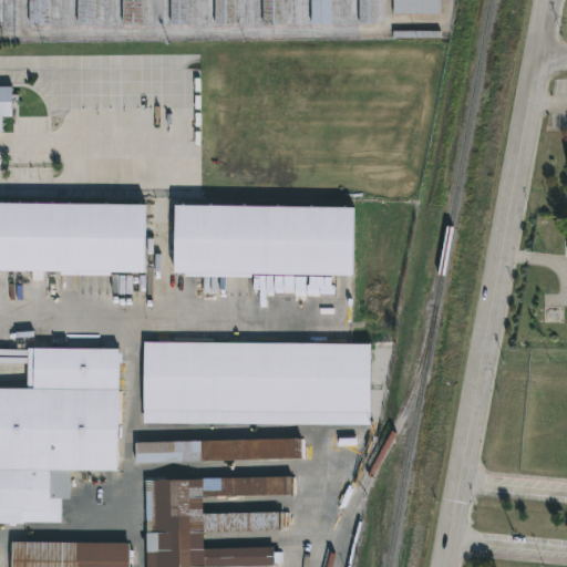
[(50,0),(50,26),(29,26),(29,0),(50,0)]
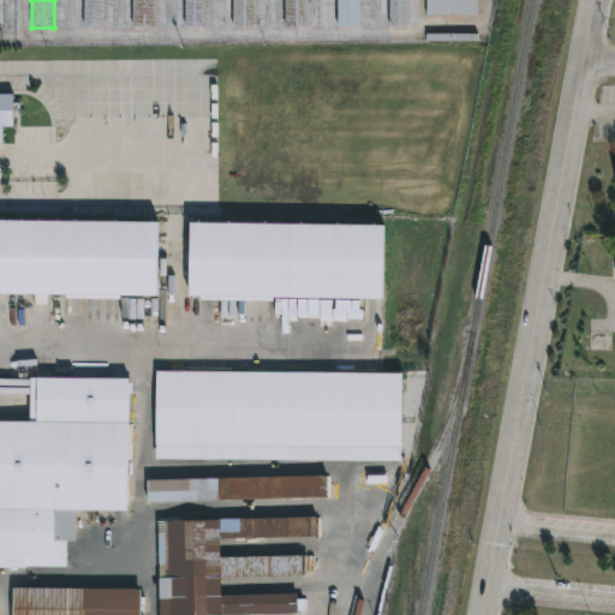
[(103,0),(103,28),(84,28),(84,0),(103,0)]
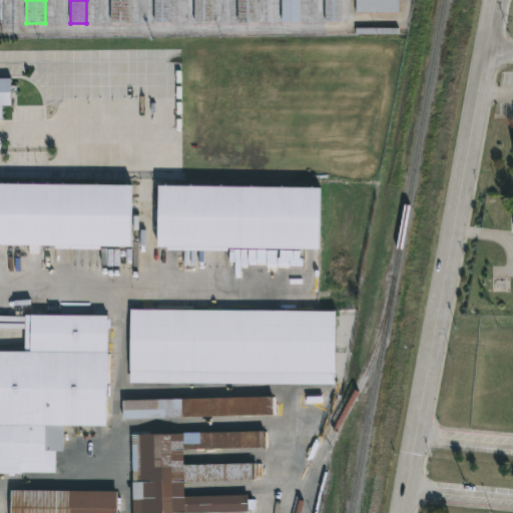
[(129,0),(129,22),(110,23),(110,0),(129,0)]
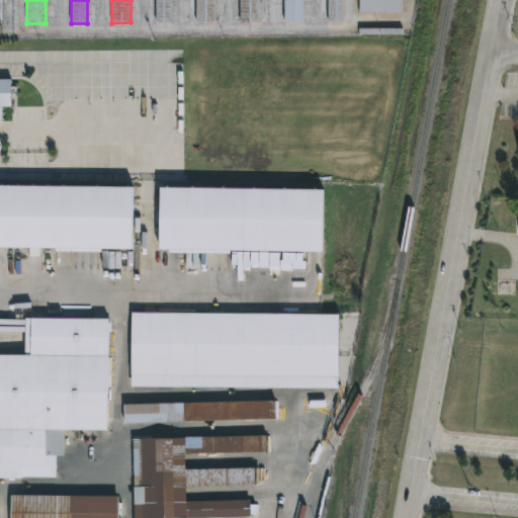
[(171,0),(171,22),(156,22),(156,0),(171,0)]
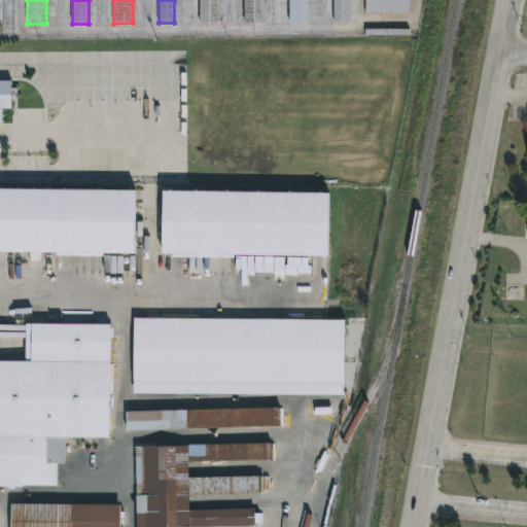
[(219,0),(219,23),(200,23),(200,0),(219,0)]
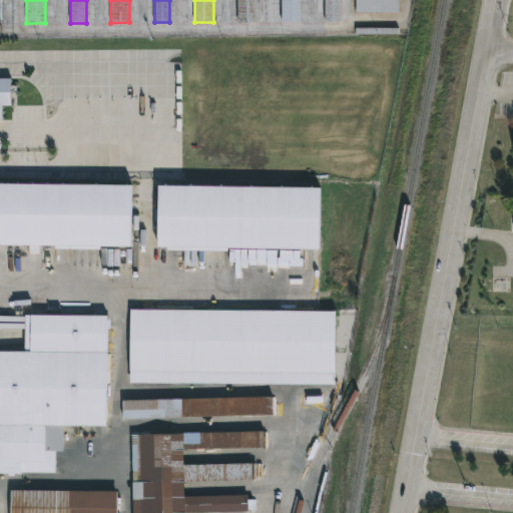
[(258,0),(258,22),(237,22),(237,0),(258,0)]
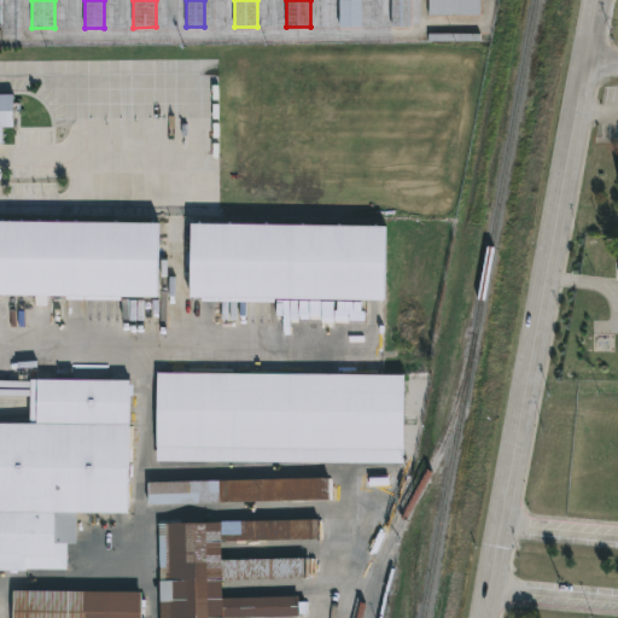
[(362,0),(362,27),(339,27),(339,0),(362,0)]
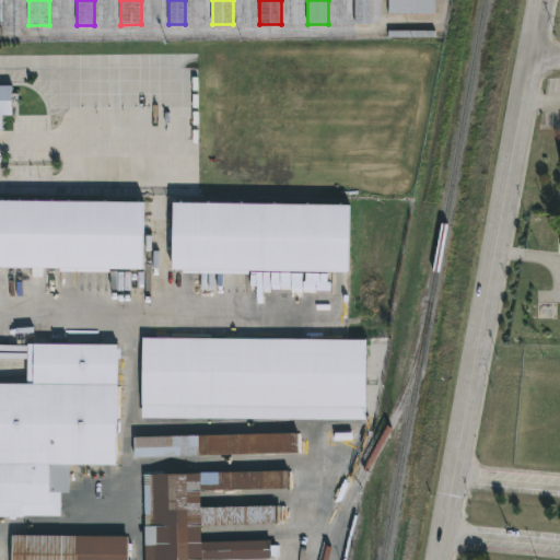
[(372,0),(372,24),(354,24),(354,0),(372,0)]
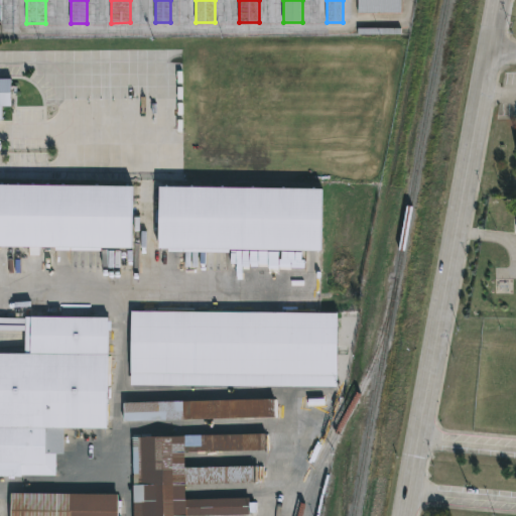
[(401,0),(401,13),(358,13),(358,0),(401,0)]
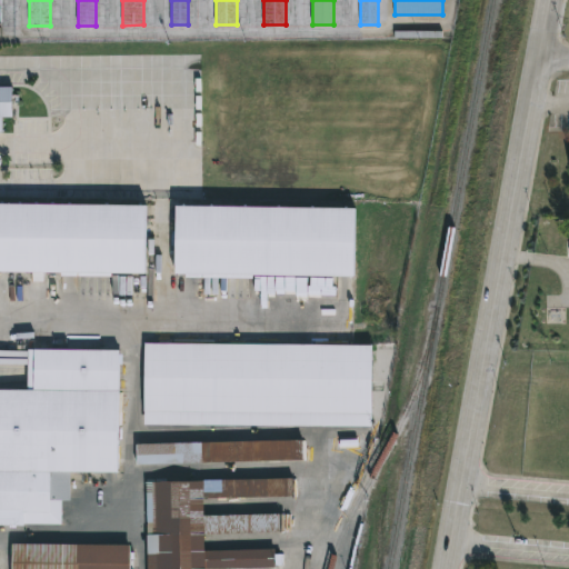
[(12,88),(0,88),(0,133),(2,133),(3,118),(12,118),(12,88)]
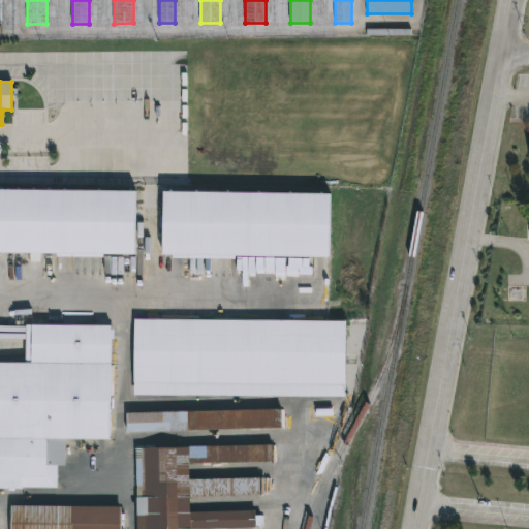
[(135,256),(0,254),(0,190),(136,192),(135,256)]
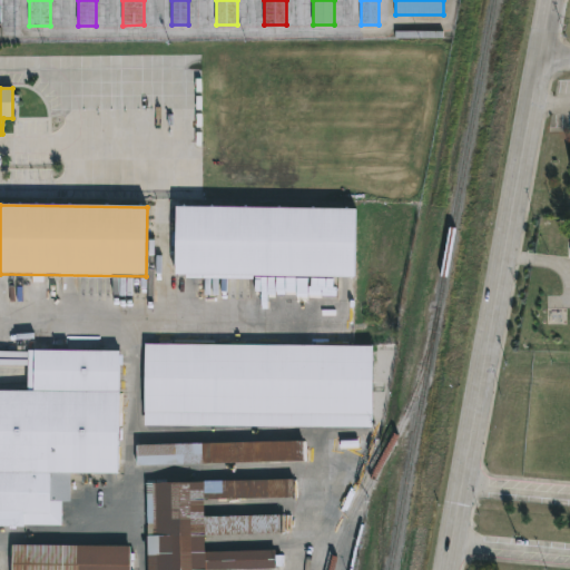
[(355,257),(355,279),(175,276),(177,207),(356,210),(355,257)]
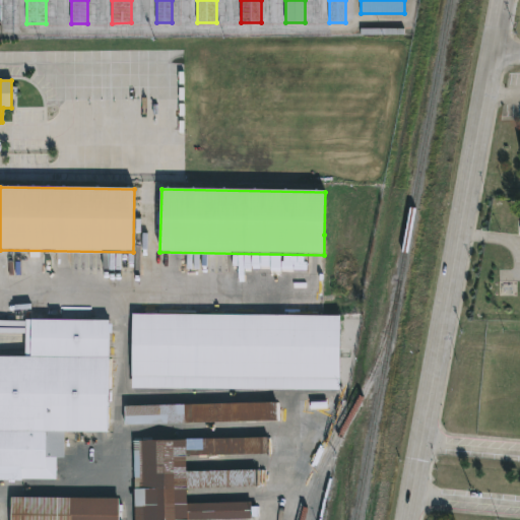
[(338,391),(131,388),(132,314),(339,318),(338,391)]
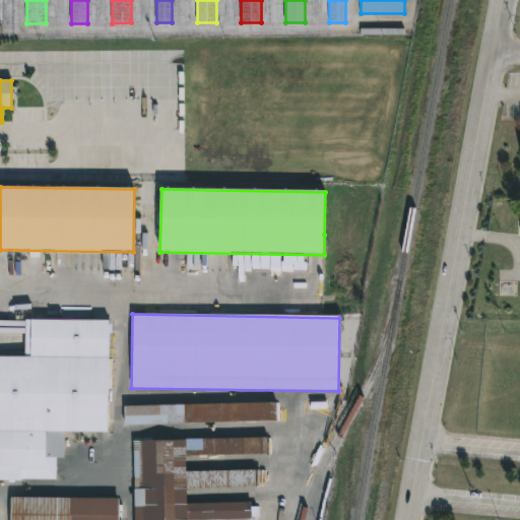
[(109,321),(109,324),(116,324),(116,334),(108,334),(106,435),(45,434),(45,458),(57,458),(56,480),(0,480),(0,356),(24,358),(25,320),(109,321)]
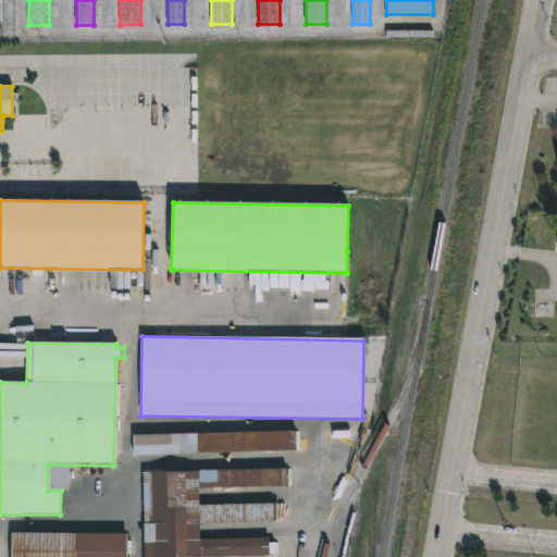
[(297,452),(134,456),(133,436),(296,432),(297,452)]
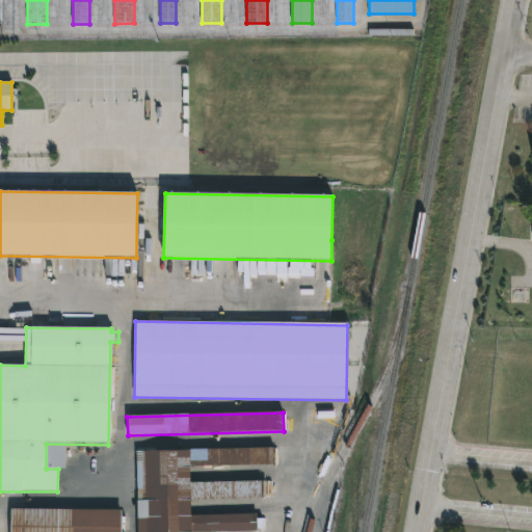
[(190,468),(190,483),(262,482),(263,501),(190,501),(190,515),(258,514),(259,531),(192,531),(136,531),(136,451),(274,449),(274,467),(190,468)]
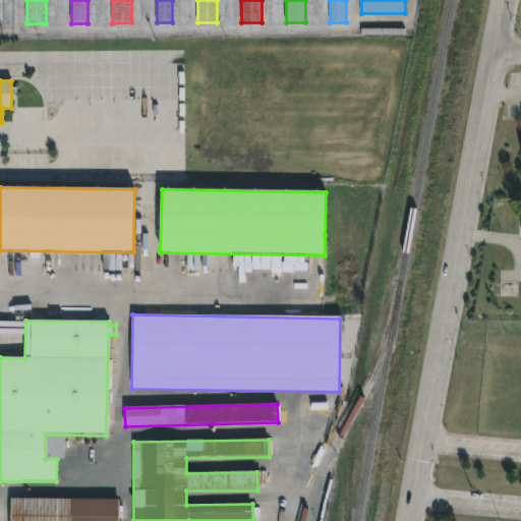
[(118,520),(10,520),(10,497),(119,498),(118,520)]
